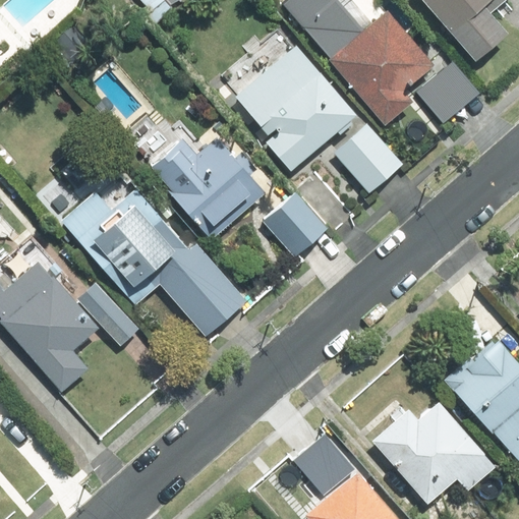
[(436,64),(388,11),(365,32),(337,0),(289,0),(282,6),(386,125),(413,102),(404,92),(436,64)]
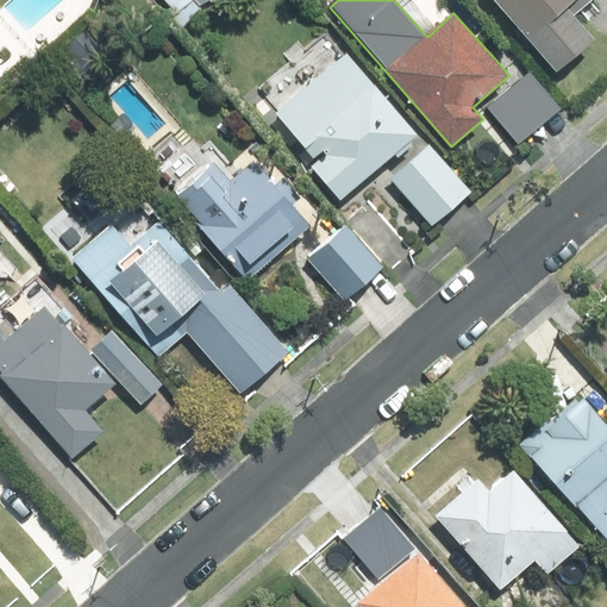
[(493,0),(556,72),(595,38),(575,16),(593,0),(493,0)]
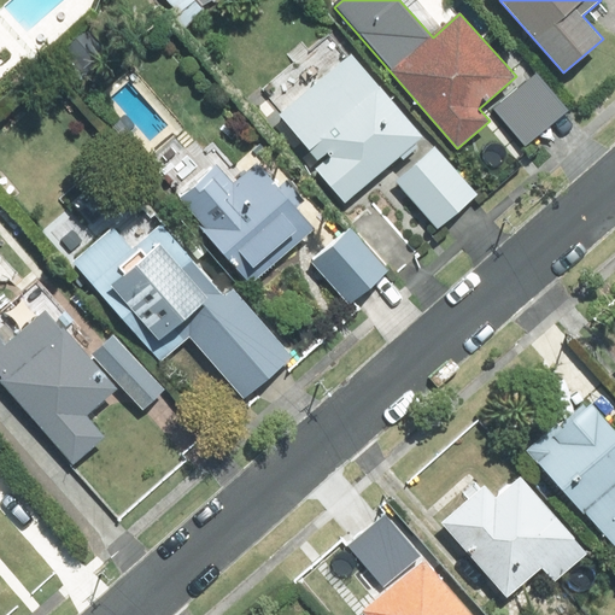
[(423,136),(351,54),(279,117),(320,163),(315,168),(345,204),(423,136)]
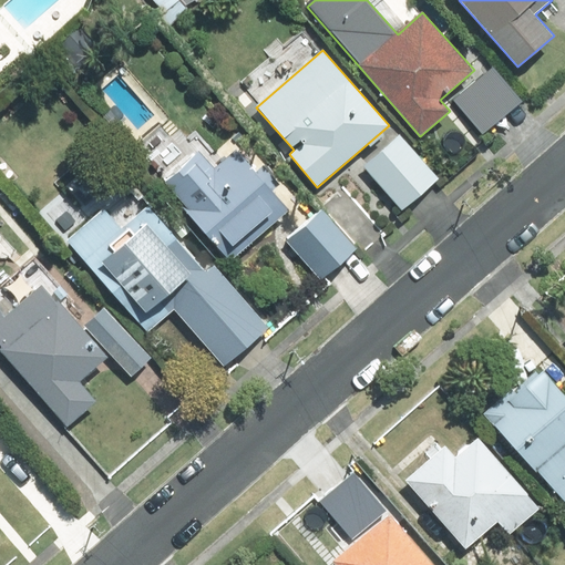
[(521,101),(492,69),(453,103),(482,135),(521,101)]
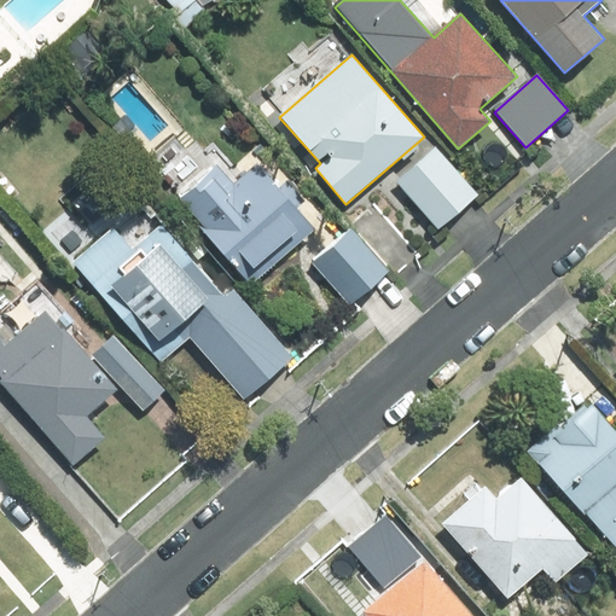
[(436,147),(395,182),(437,231),(478,196),(436,147)]
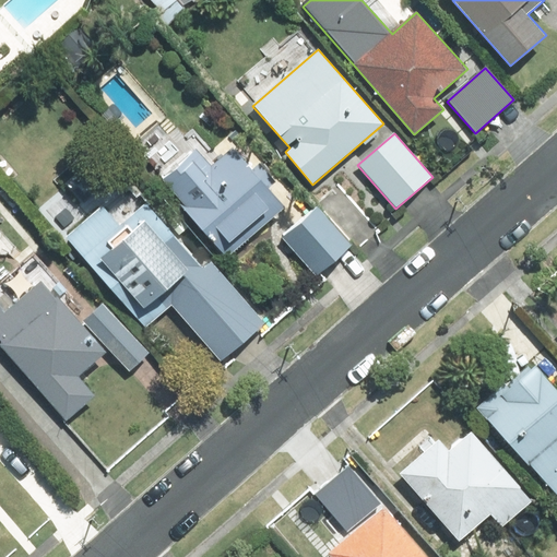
[(228,258),(286,208),(269,188),(276,181),(260,162),(252,169),(233,147),(211,167),(197,151),(162,181),(228,258)]
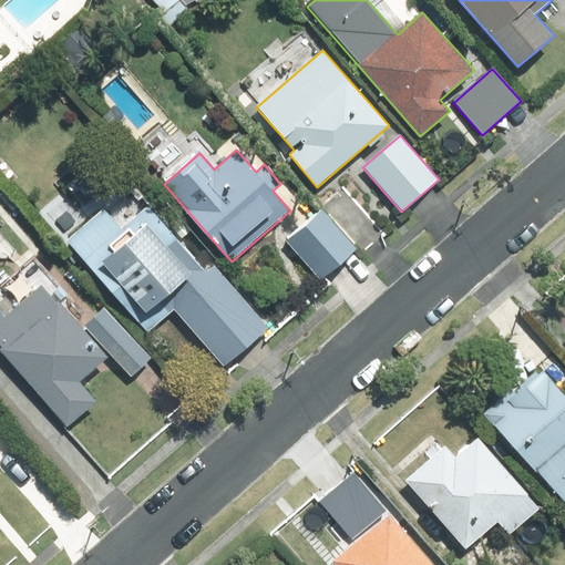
[(269,328),(214,265),(207,271),(149,205),(121,228),(103,209),(68,240),(147,332),(173,310),(223,368),(269,328)]
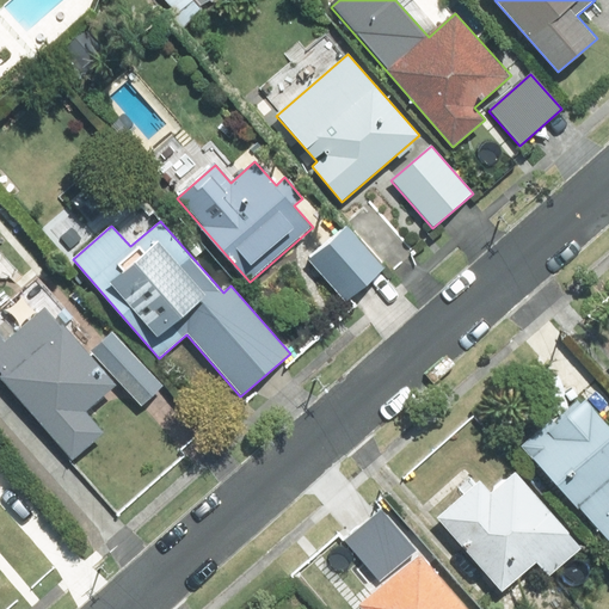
[(348,226),(307,260),(346,305),(386,270),(348,226)]
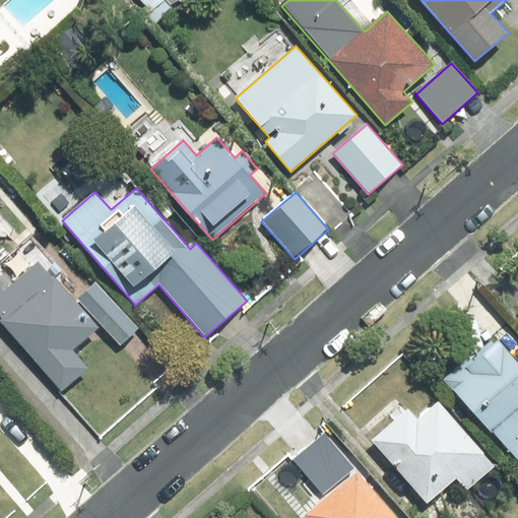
[(0,321),(60,392),(88,368),(74,350),(101,328),(42,259),(5,290),(0,284),(0,321)]
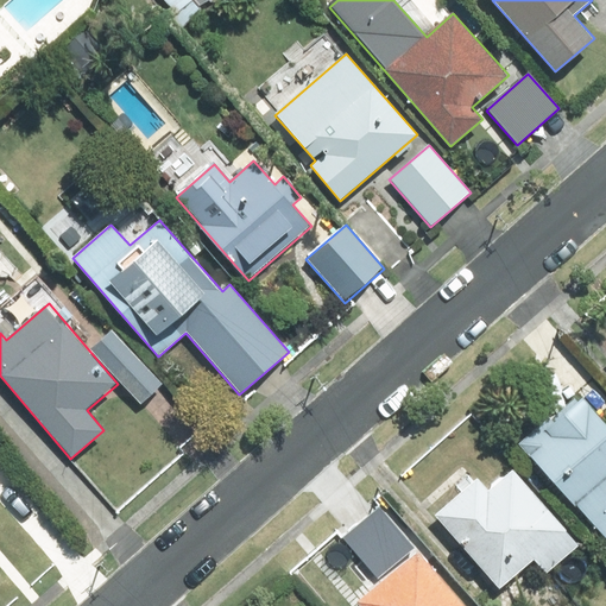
[(163,384),(112,330),(89,351),(140,405),(163,384)]
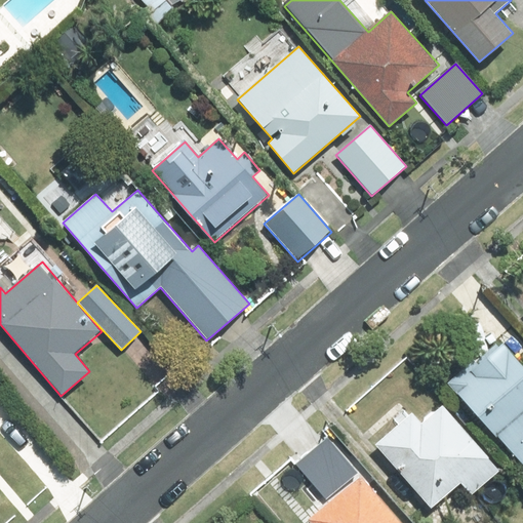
[(522,466),(522,362),(501,338),(476,362),(472,358),(447,379),(522,466)]
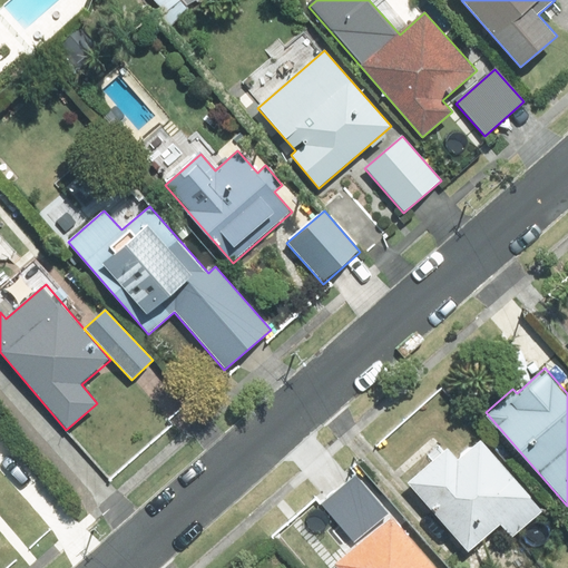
[(447,446),(405,481),(466,550),(498,521),(510,536),(542,508),(479,437),(456,457),(447,446)]
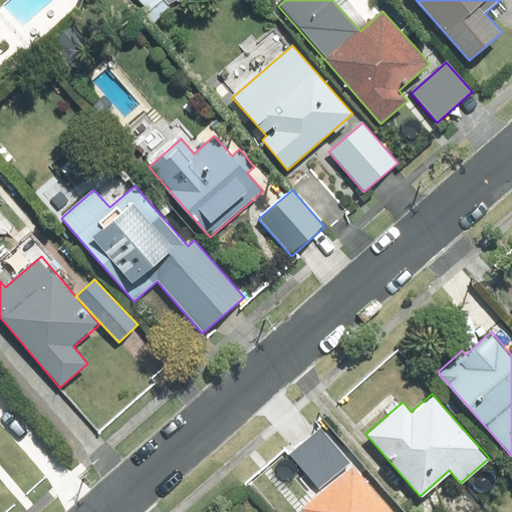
[(394,511),(351,463),(300,507),(304,511),(394,511)]
